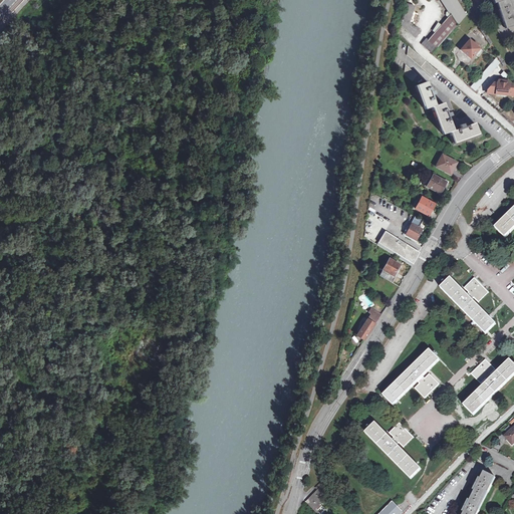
[(441,0),(451,15),(457,25),(458,26),(466,16),(455,0),(441,0)]
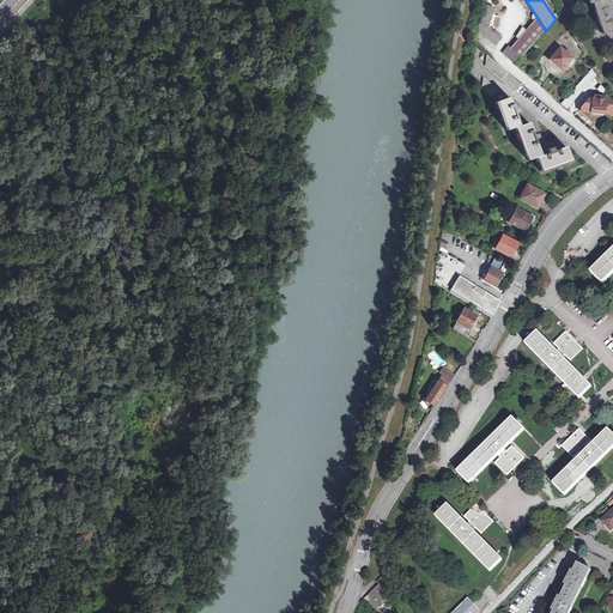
[(592,5),(602,34),(612,30),(612,26),(610,17),(611,16),(610,12),(608,12),(604,0),(602,0),(601,1),(600,0),(587,0),(589,5),(592,5)]
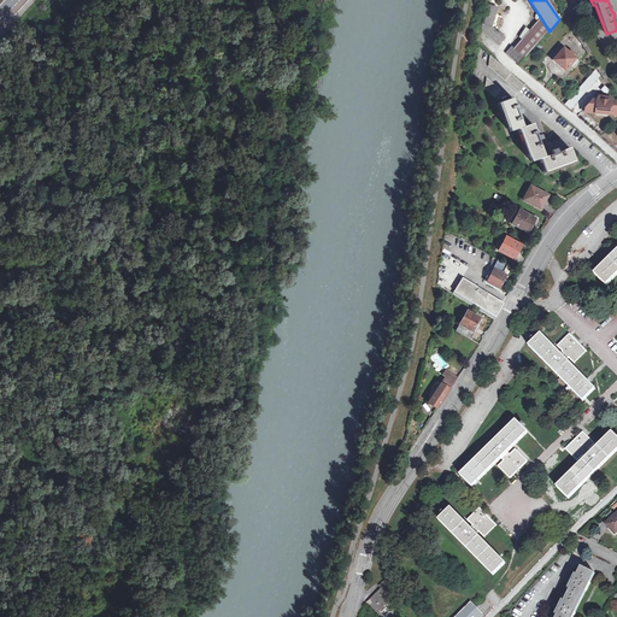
[(505,39),(491,27),(497,9),(488,6),(482,24),(481,28),(482,33),(498,46),(499,46),(505,39)]
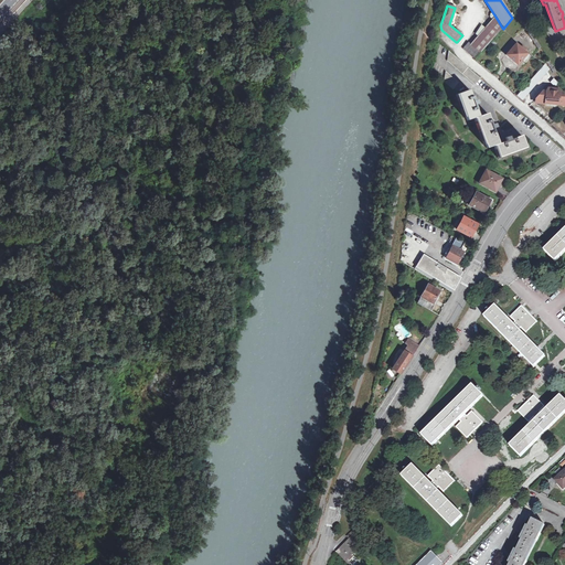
[(502,28),(496,17),(470,45),(468,43),(462,50),(466,52),(475,61),(480,54),(480,53),(502,28)]
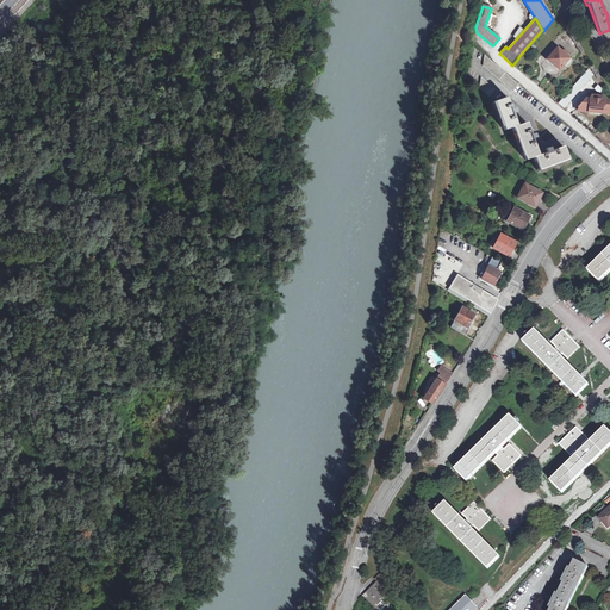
[(580,53),(583,51),(580,45),(567,26),(565,30),(580,53)]
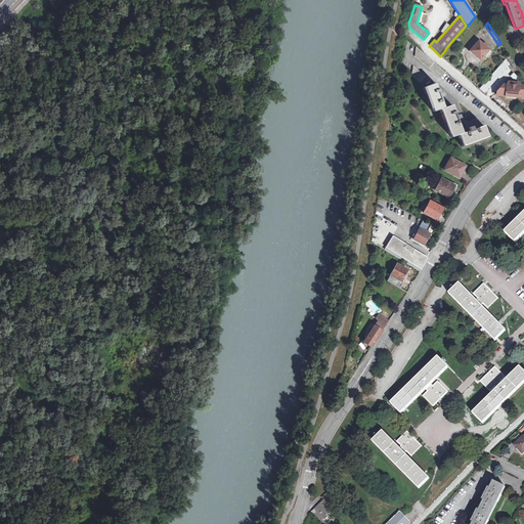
[(472,54),(471,56),(475,59),(476,58),(479,60),(488,50),(486,48),(487,47),(480,41),(479,42),(478,41),(469,51),(472,54)]
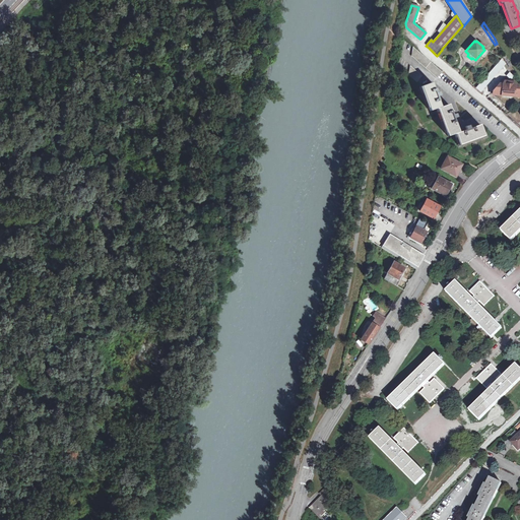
[(509,68),(512,66),(505,55),(502,58),(506,63),(509,68)]
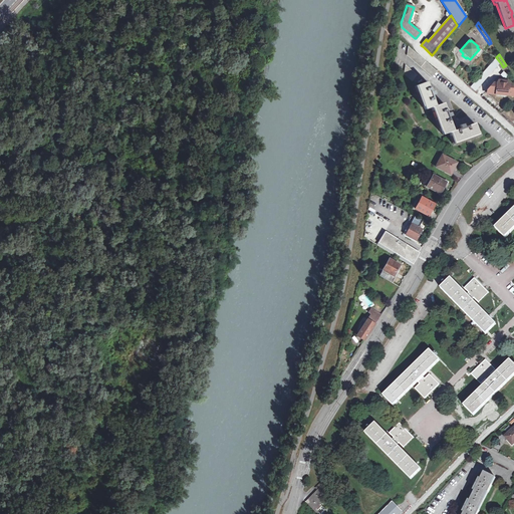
[(488,66),(470,87),(474,91),(500,62),(496,57),(488,66)]
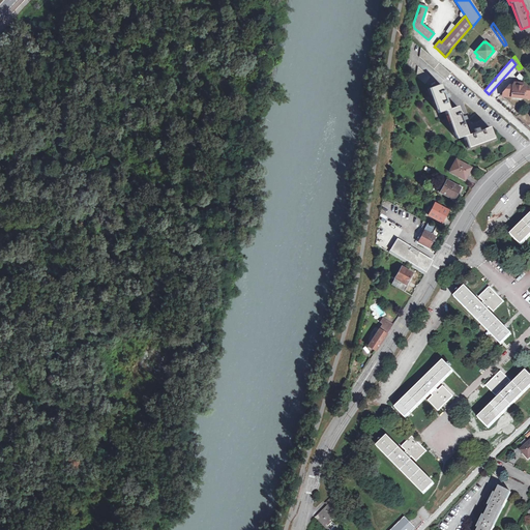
[(416,76),(424,84),(430,78),(418,67),(416,76)]
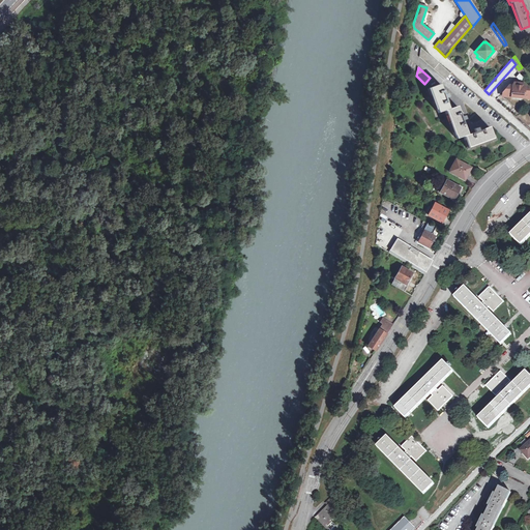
[(504,97),(506,97),(529,98),(529,86),(524,85),(523,82),(514,81),(513,84),(510,84),(503,92),(502,95),(504,97)]
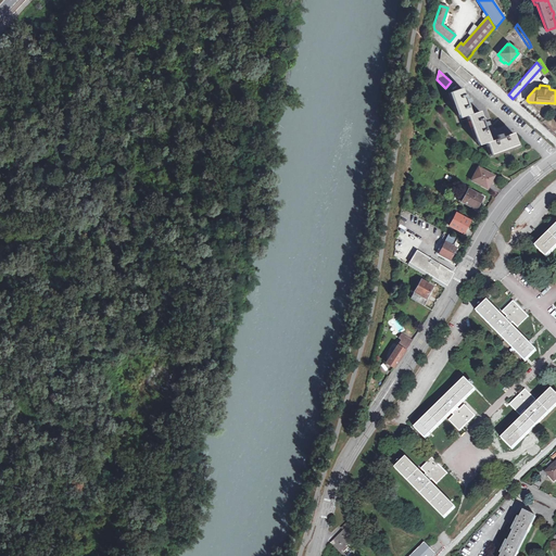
[(500,138),(498,135),(494,136),(495,140),(492,141),(489,142),(484,131),(483,127),(487,126),(485,122),(482,123),(480,119),(478,112),(470,114),(467,106),(466,103),(469,102),(468,98),(465,99),(464,96),(462,88),(450,91),(458,118),(466,116),(476,146),(484,143),(489,155),(518,146),(515,134),(504,137),(500,138)]
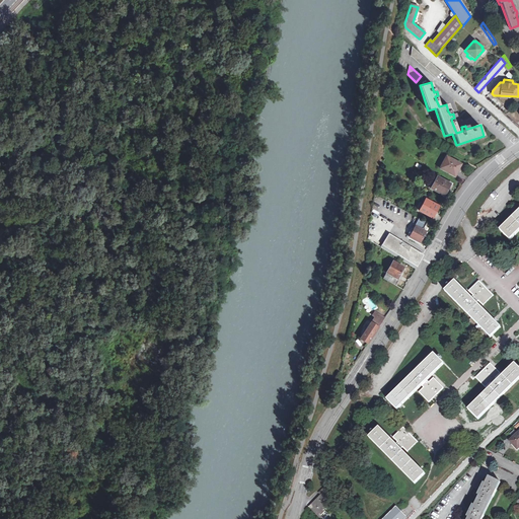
[(441,167),(452,173),(455,167),(457,168),(460,163),(448,157),(441,167)]
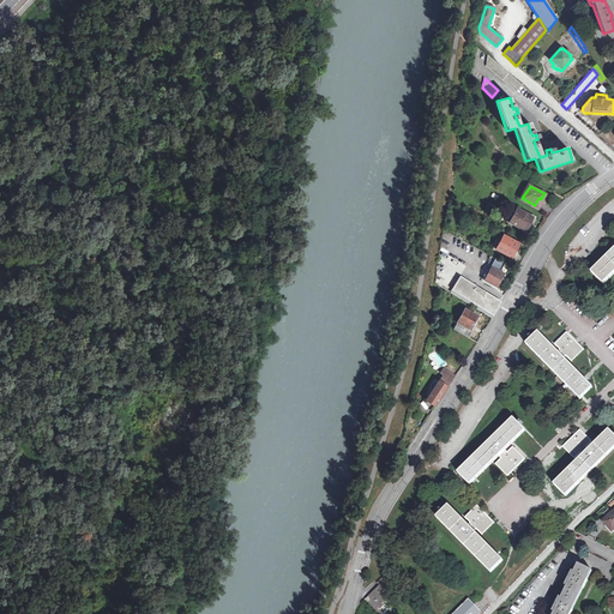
[(510,222),(524,230),(528,224),(525,222),(529,216),(516,209),(510,222)]
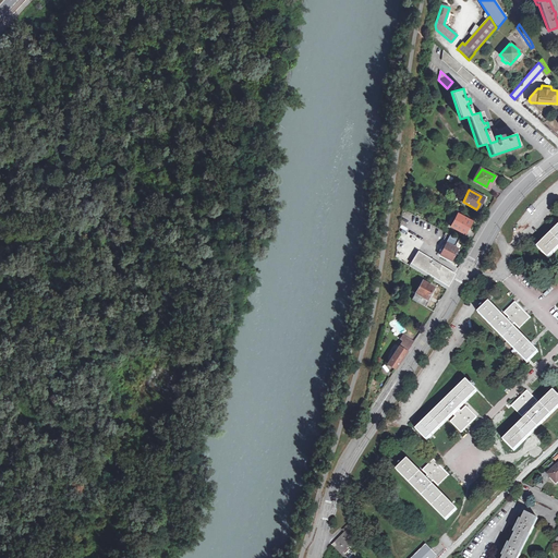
[(451,227),(464,234),(471,221),(458,215),(451,227)]
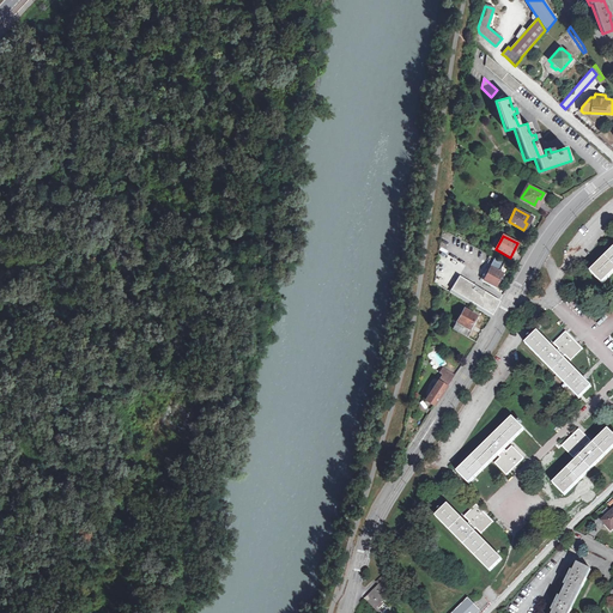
[(601,283),(612,271),(612,247),(594,266),(589,271),(601,283)]
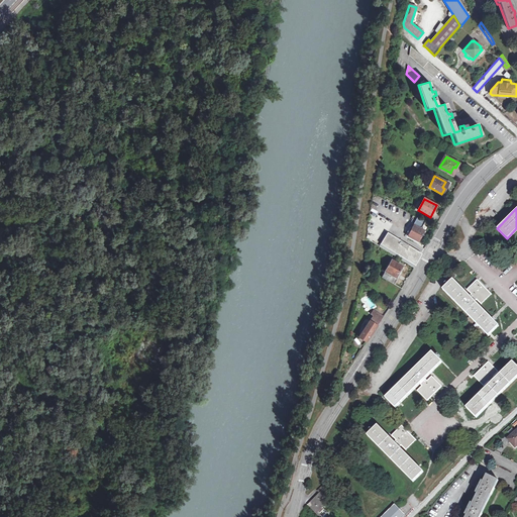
[(418,242),(424,230),(421,229),(424,222),(414,217),(411,222),(414,224),(411,228),(409,227),(406,232),(406,234),(406,236),(418,242)]
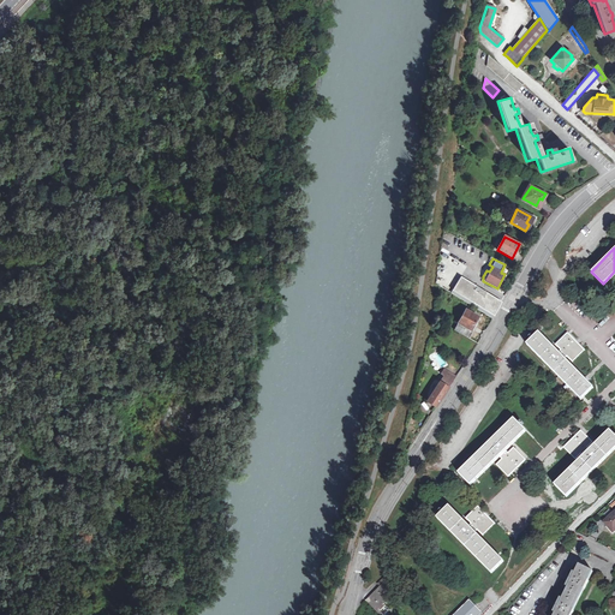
[(501,303),(461,278),(451,293),(465,303),(493,320),(495,315),(501,303)]
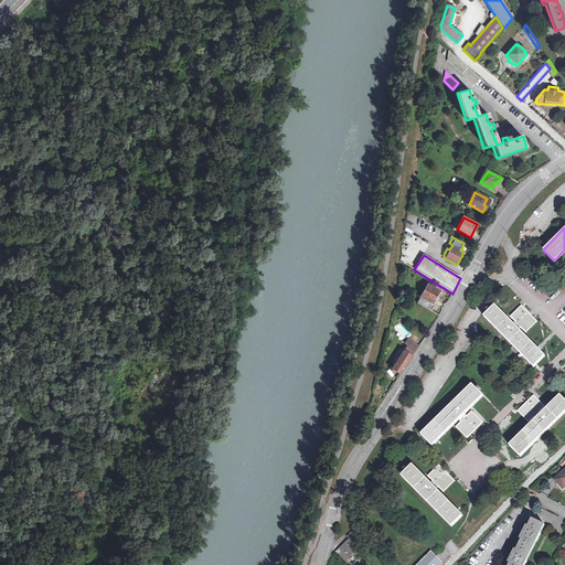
[(424,292),(417,304),(430,311),(440,294),(439,292),(439,291),(427,285),(425,290),(423,289),(422,291),(424,292)]
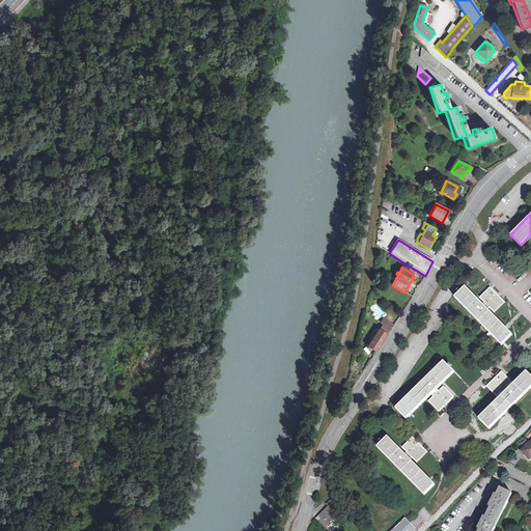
[(482,304),(475,297),(465,286),(454,297),(502,343),(503,342),(512,334),(506,328),(487,308),(490,306),(495,311),(505,301),(498,295),(490,286),(480,297),(484,301),(482,304)]
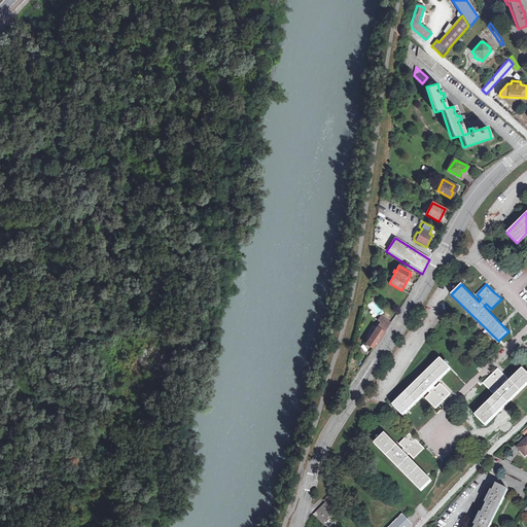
[(366,344),(374,349),(391,323),(381,317),(378,321),(381,323),(366,344)]
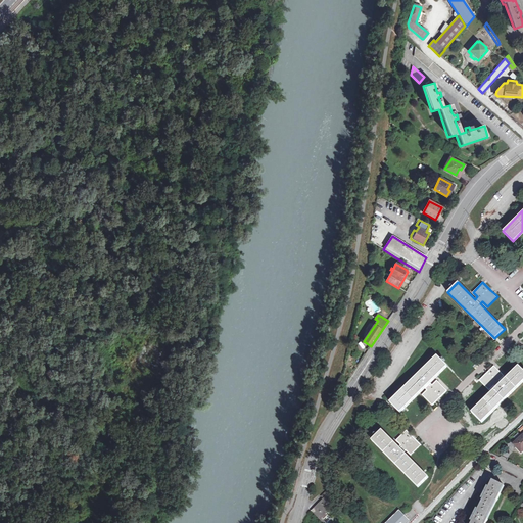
[(422,394),(431,405),(432,405),(439,397),(446,390),(436,380),(432,384),(430,382),(437,376),(446,366),(436,355),(390,401),(399,412),(426,386),(428,388),(422,394)]
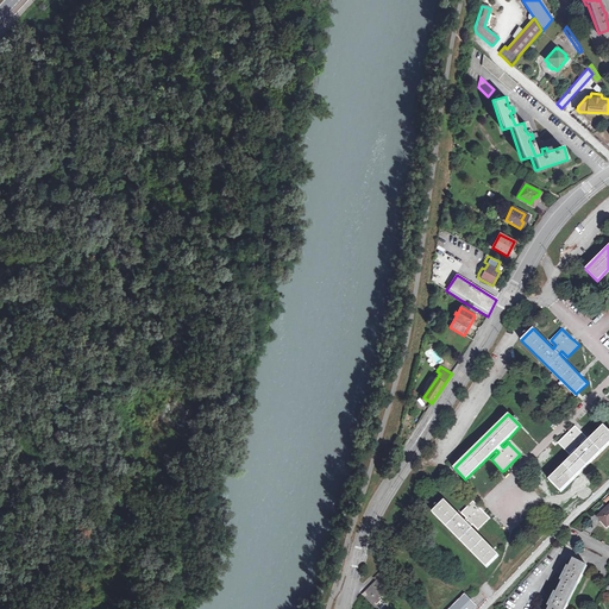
[(608,431),(603,426),(584,445),(582,441),(586,437),(575,425),(566,433),(558,443),(570,453),(576,447),(578,451),(548,478),(560,491),(608,443),(608,431)]
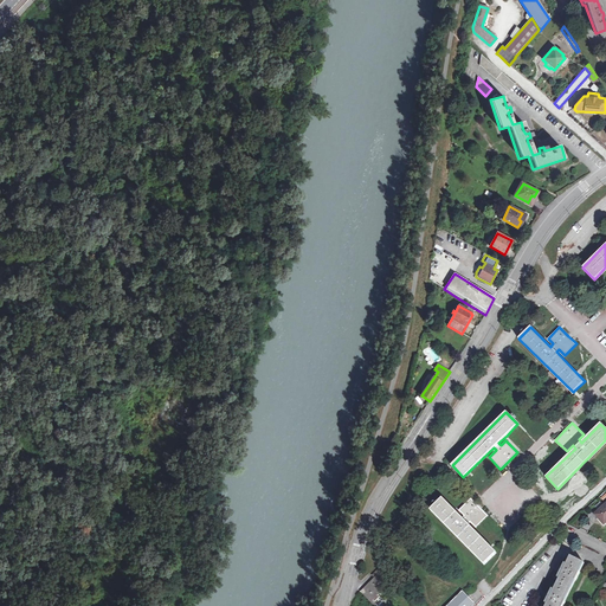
[(495,552),(468,523),(470,521),(475,526),(487,514),(481,508),(471,498),(459,510),(464,515),(462,517),(442,498),(430,509),(483,563),(495,552)]
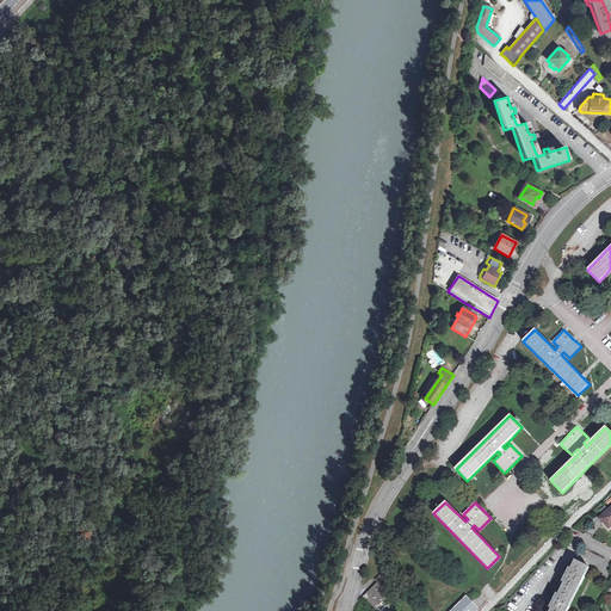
[(610,507),(598,519),(610,531),(610,530),(610,507)]
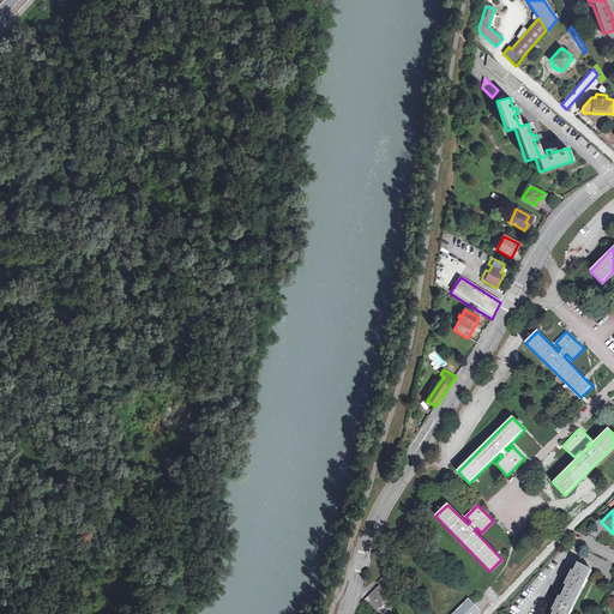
[(551,613),(569,613),(571,611),(570,609),(581,588),(582,589),(587,581),(585,579),(589,570),(577,564),(572,572),(571,571),(564,585),(565,587),(559,597),(558,597),(551,611),(553,612),(551,613)]
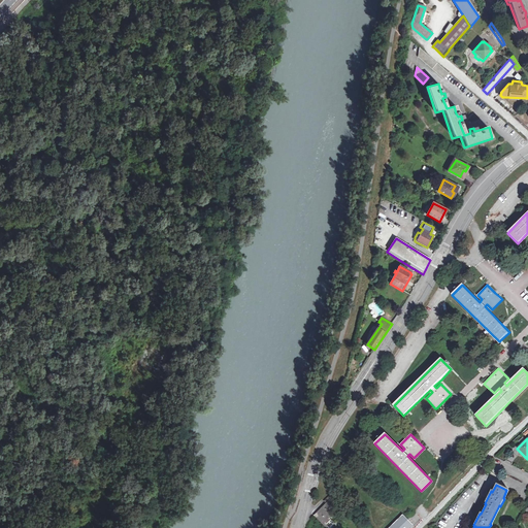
[(329,518),(328,517),(337,508),(330,500),(333,498),(330,495),(324,501),(327,503),(321,509),(322,512),(317,517),(324,524),(329,518)]
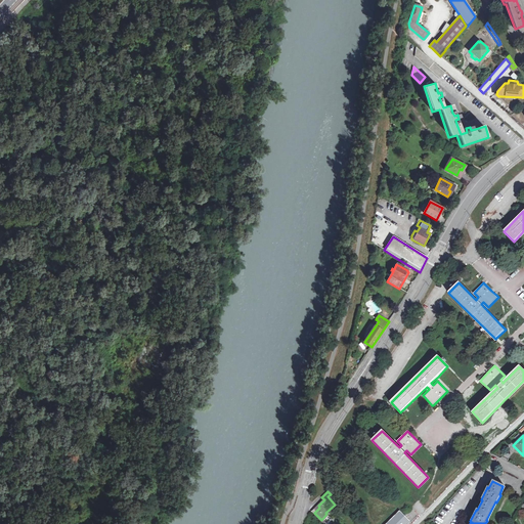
[(405,523),(409,520),(403,514),(399,510),(385,523),(405,523)]
